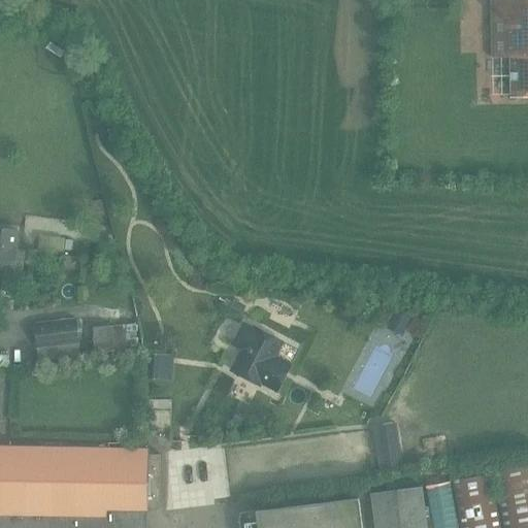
[(527,0),(489,0),(491,59),(498,59),(498,68),(512,68),(512,96),(527,95),(527,0)]
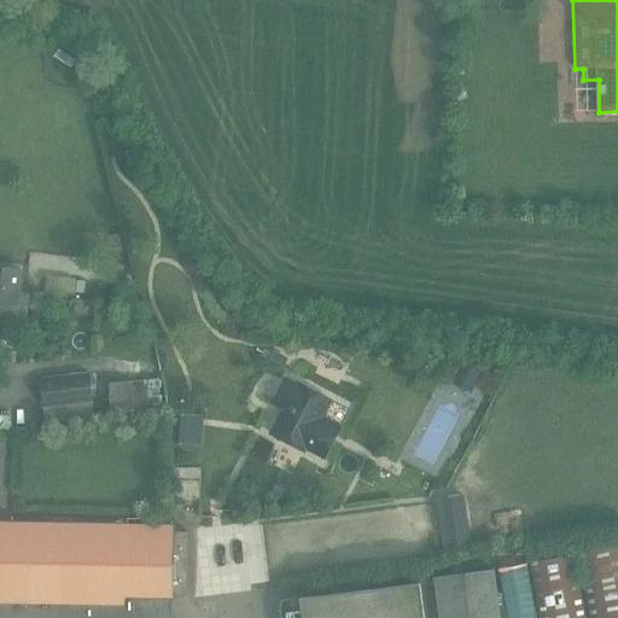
[(0,340),(10,342),(13,318),(15,318),(22,272),(0,268),(0,340)]
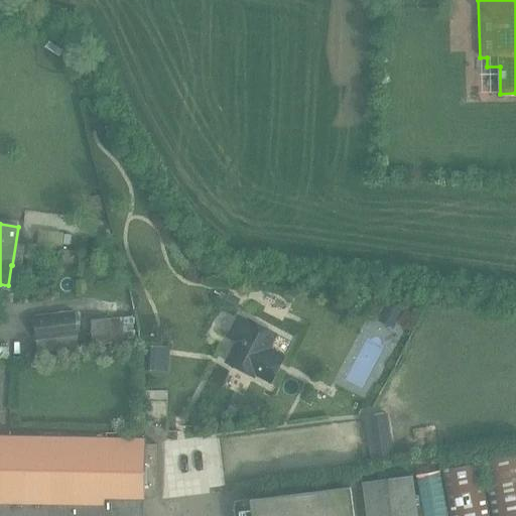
[(61,233),(60,245),(69,247),(71,235),(61,233)]
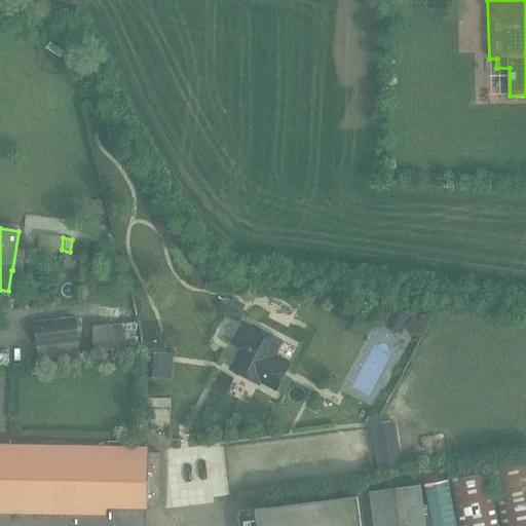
[(232,297),(228,305),(240,311),(245,303),(232,297)]
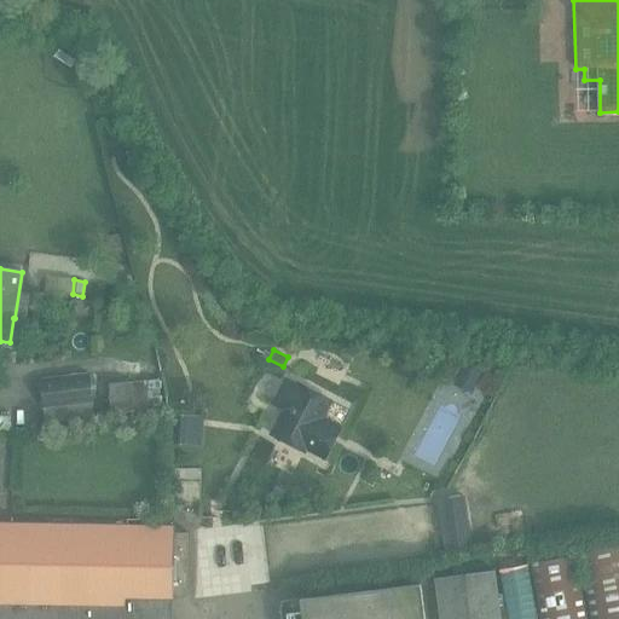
[(42,380),(46,422),(161,410),(158,380),(109,385),(108,379),(88,381),(88,375),(42,380)]
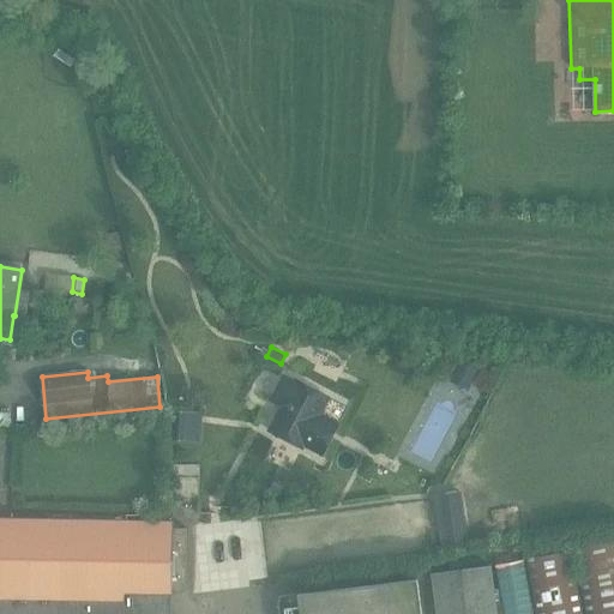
[(282,407),(269,432),(301,449),(327,398),(295,381),(294,383),(283,378),(270,401),(282,407)]
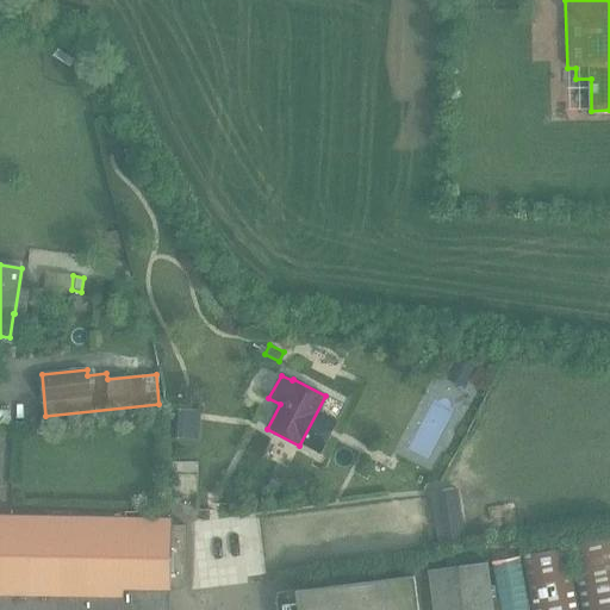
[(169,410),(168,437),(182,439),(185,411),(169,410)]
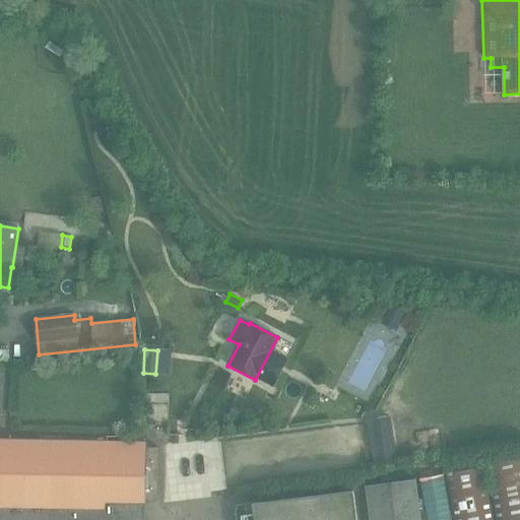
[(145,423),(168,423),(169,394),(146,394),(145,423)]
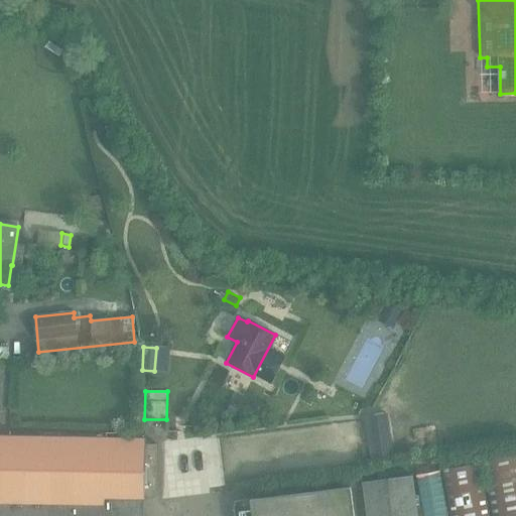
[(417,427),(434,423),(432,411),(414,416),(417,427)]
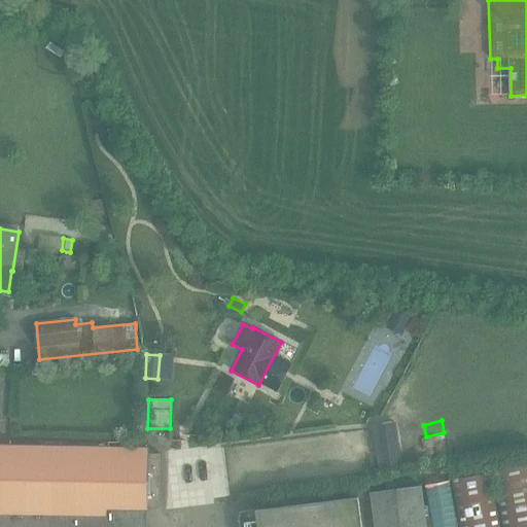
[(378,424),(386,471),(401,469),(393,421),(378,424)]
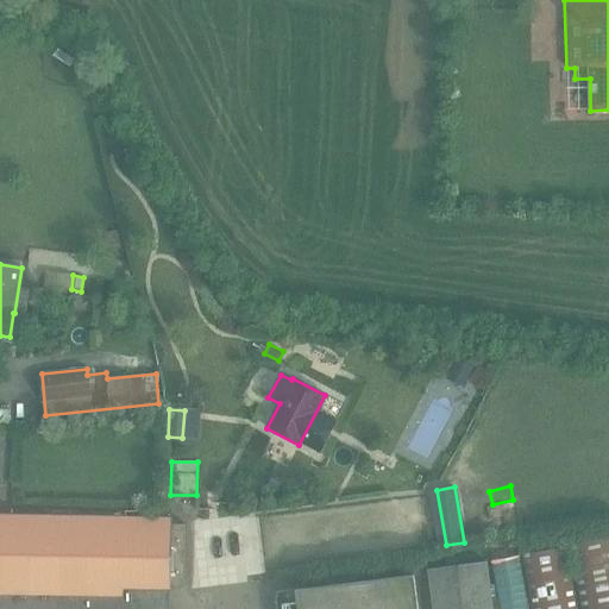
[(0,608),(169,608),(169,589),(183,589),(184,526),(170,526),(170,520),(164,519),(10,516),(0,515),(0,608)]
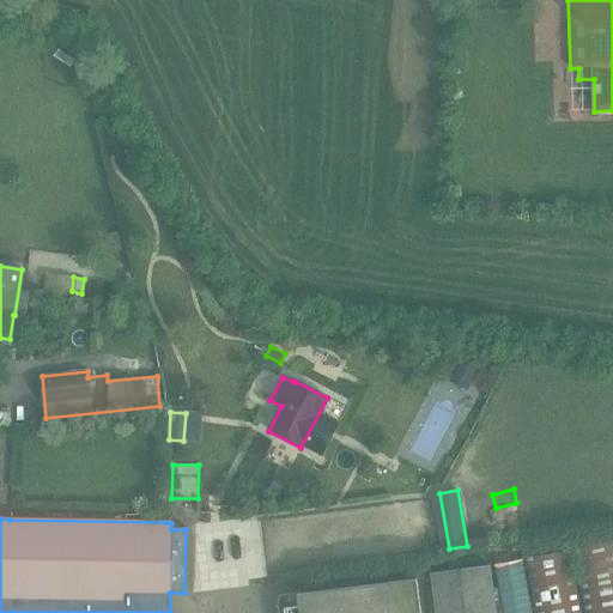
[(612,612),(612,539),(571,547),(583,612),(612,612)]
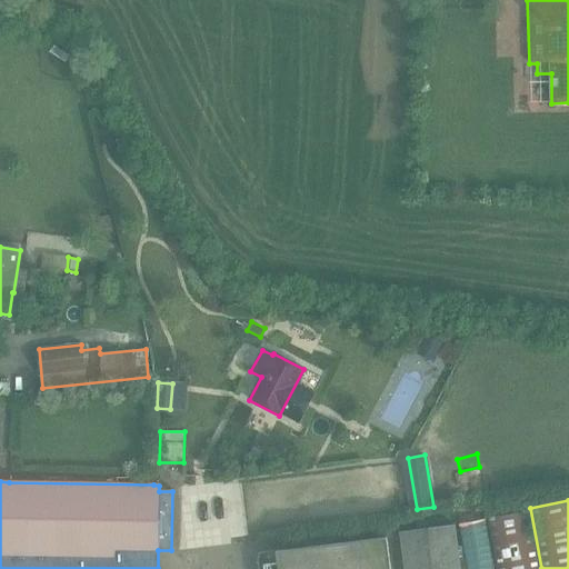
[(487,519),(496,568),(539,568),(528,511),(487,519)]
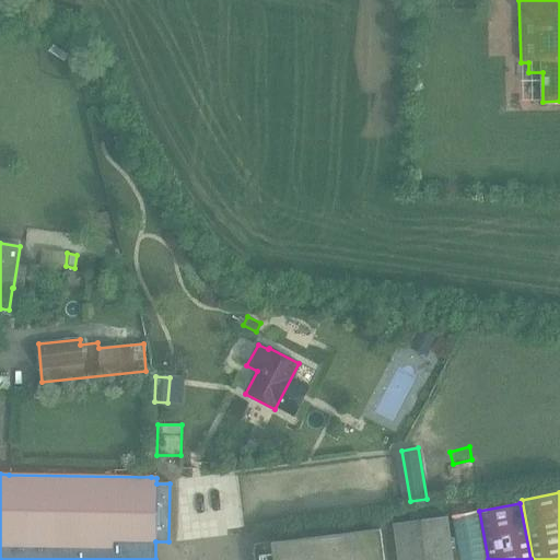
[(393,524),(397,559),(453,559),(448,517),(393,524)]
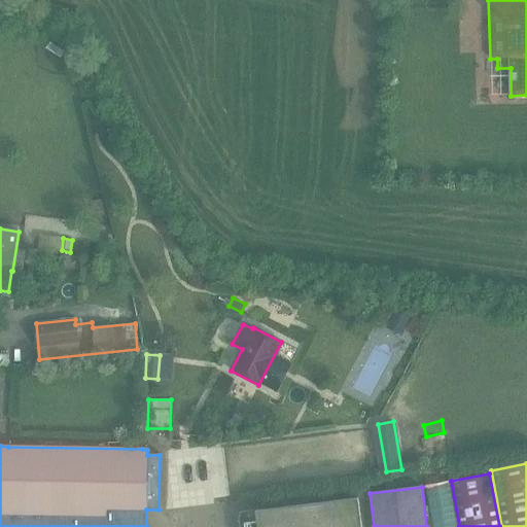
[(239,513),(240,526),(361,526),(358,497),(239,513)]
